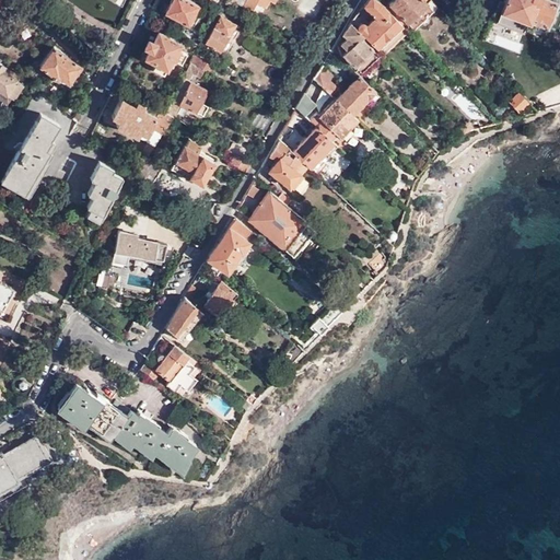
[(171,0),(165,11),(188,24),(199,4),(191,0),(171,0)]
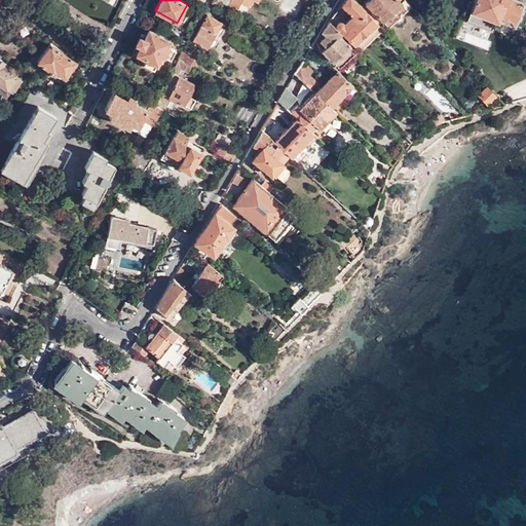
[(231,0),(229,6),(236,10),(241,2),(246,4),(248,0),(255,0),(256,0),(255,0),(231,0)]
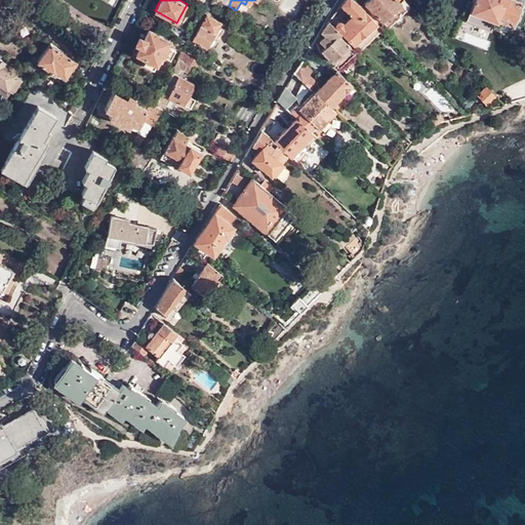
[(376,51),(372,46),(365,39),(377,27),(375,24),(358,7),(351,0),(342,0),(339,4),(350,14),(345,19),(338,13),(335,16),(332,13),(328,21),(345,37),(368,59),(376,51)]
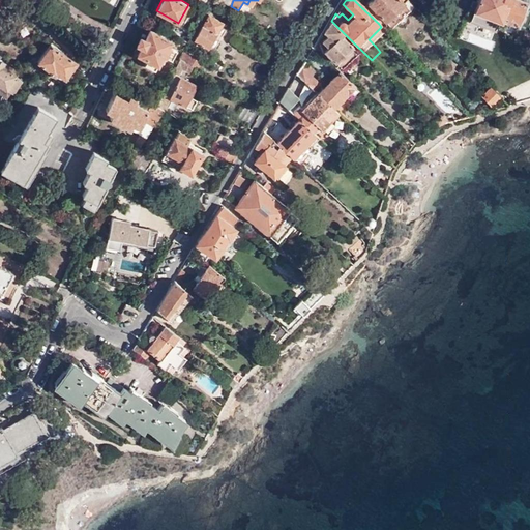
[(403,2),(404,0),(369,0),(361,7),(379,24),(383,21),(389,28),(409,8),(403,2)]
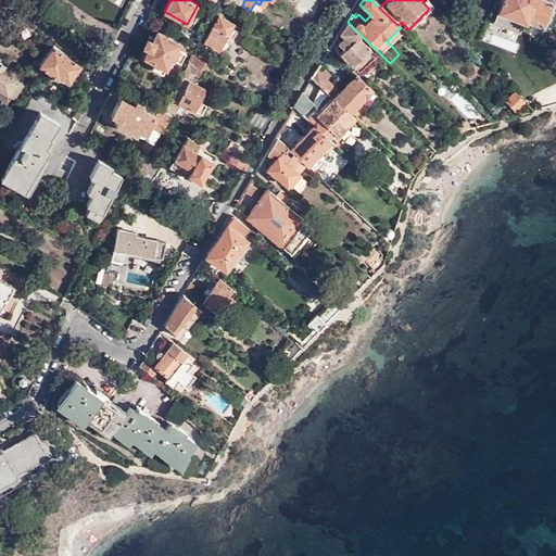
[(501,0),(493,21),(519,30),(523,20),(530,0),(501,0)]
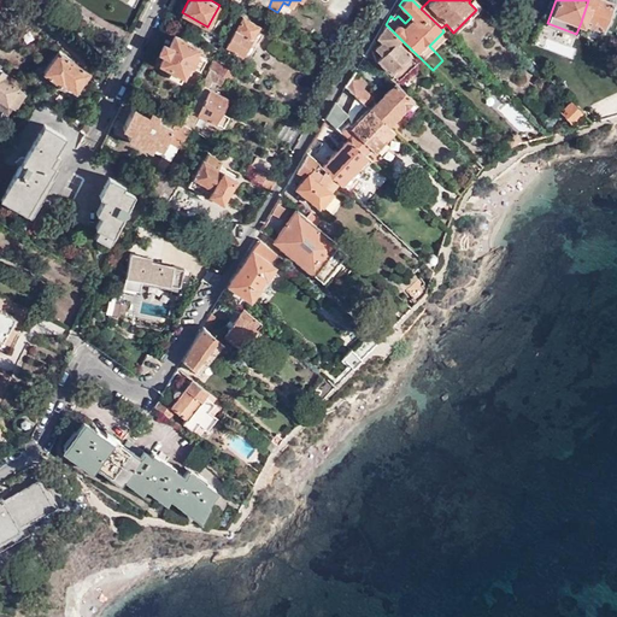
[(588,0),(581,22),(582,22),(601,30),(601,29),(616,35),(616,33),(616,6),(612,5),(613,3),(607,0),(588,0)]
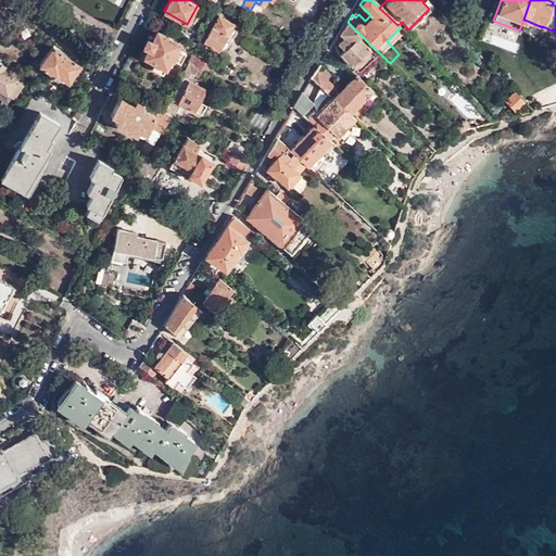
[(198,4),(187,24),(192,26),(202,7),(198,4)]
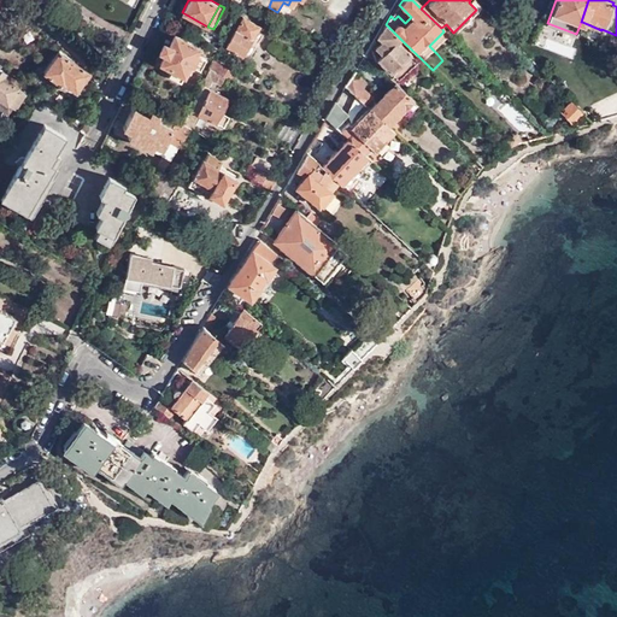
[(259,27),(241,17),(225,45),(228,46),(225,51),(233,54),(235,51),(242,54),(259,27)]
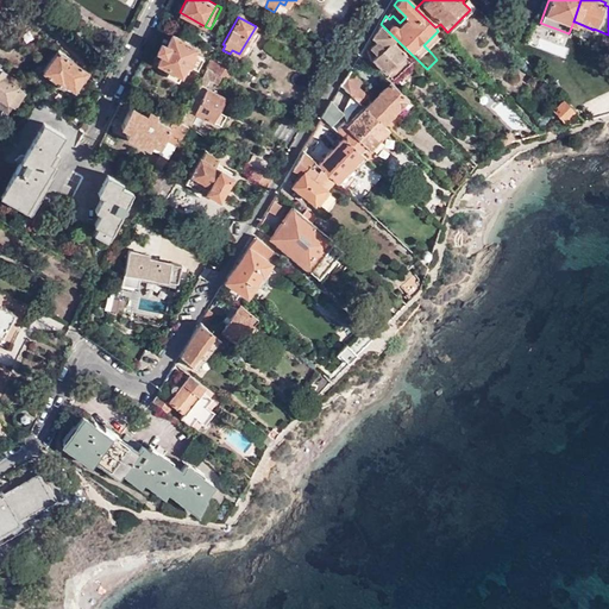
[(397,45),(400,43),(381,24),(371,36),(376,41),(372,45),(368,43),(359,54),(370,64),(372,61),(393,80),(412,60),(397,45)]
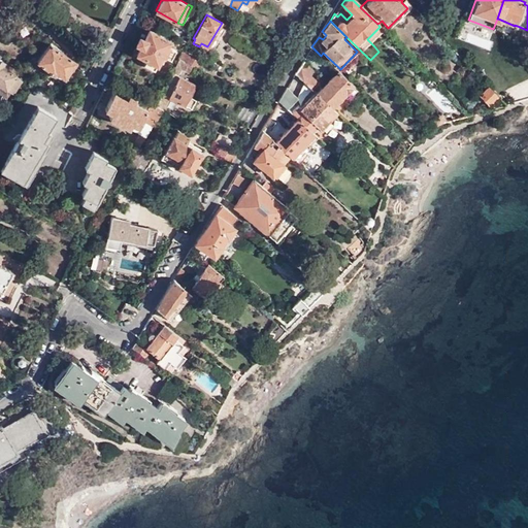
[(283,39),(291,26),(284,22),(275,34),(283,39)]
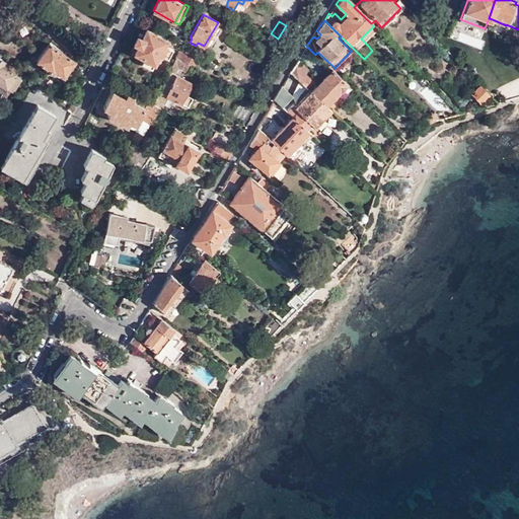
[(368,46),(380,33),(373,26),(361,39),(368,46)]
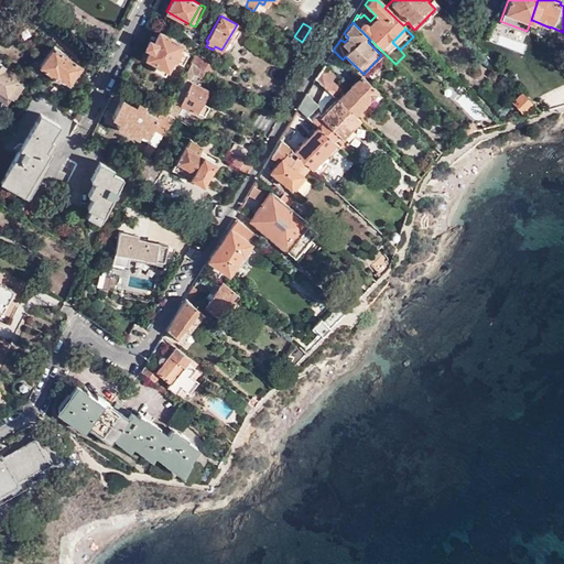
[(192,30),(187,39),(199,45),(204,38),(192,30)]
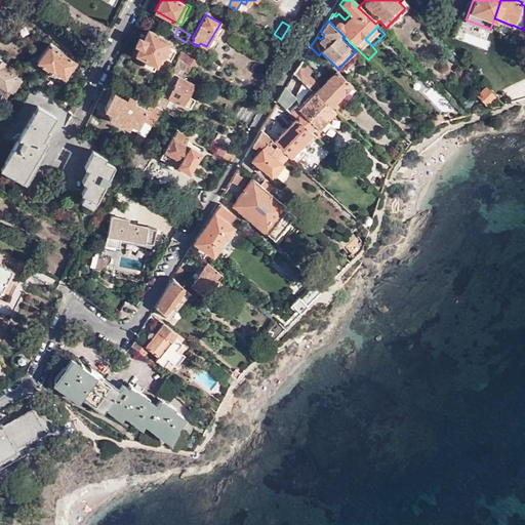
[(167,46),(170,40),(149,30),(144,38),(139,36),(136,41),(140,44),(136,52),(146,57),(144,63),(154,69),(157,64),(158,64),(162,54),(169,58),(174,49),(167,46)]
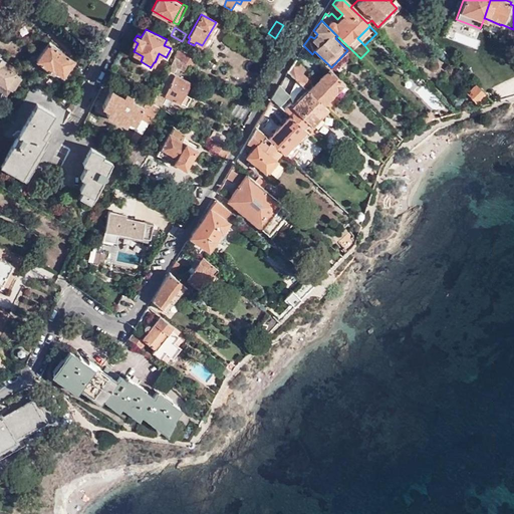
[(73,60),(50,42),(37,59),(53,72),(54,70),(64,77),(71,68),(68,66),(73,60)]
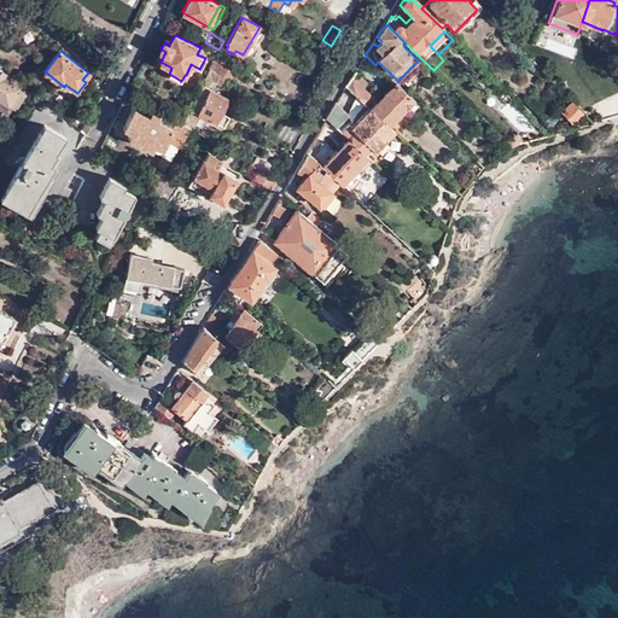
[(215,62),(211,69),(220,74),(223,66),(215,62)]
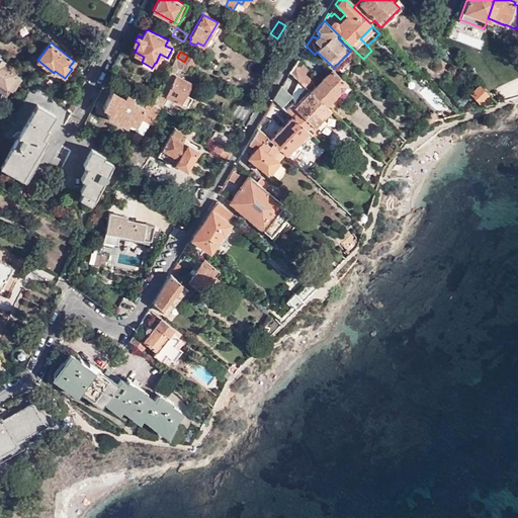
[(187,56),(184,62),(189,65),(196,69),(200,63),(187,56)]
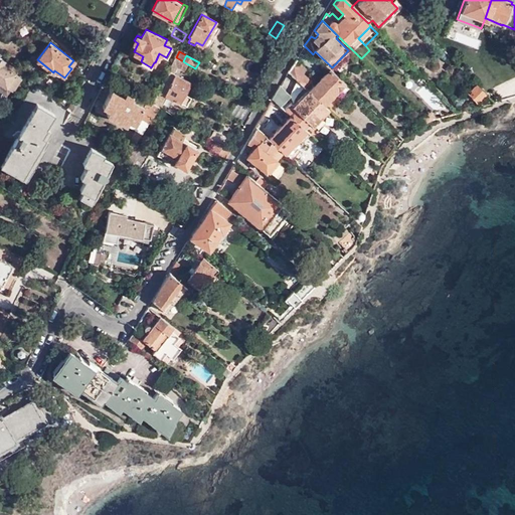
[(157,91),(172,98),(181,103),(185,94),(191,82),(173,73),(177,65),(185,69),(188,64),(183,61),(176,57),(175,56),(157,91)]
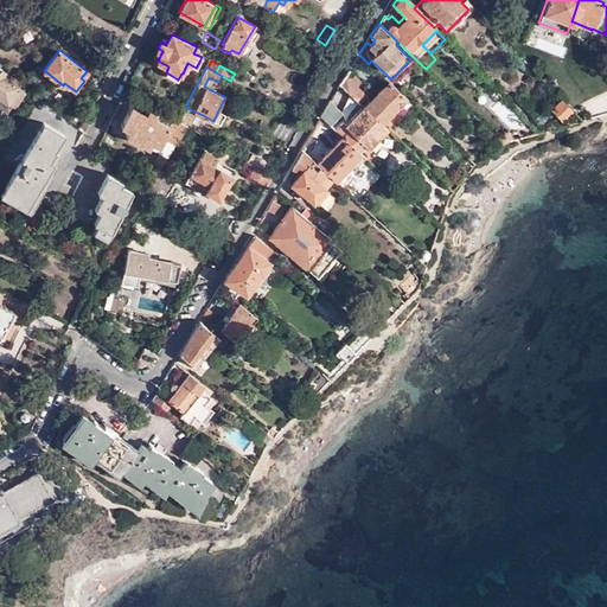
[(10,75),(0,68),(0,103),(8,109),(12,103),(17,107),(26,91),(19,87),(24,80),(12,72),(10,75)]
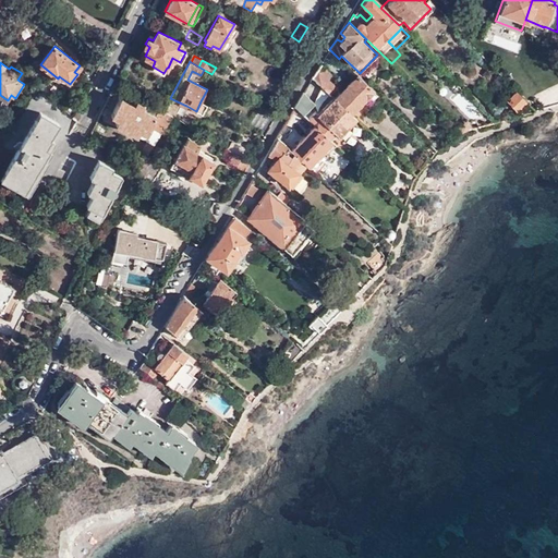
[(311,77),(329,94),(335,88),(325,79),(329,74),(319,64),(311,77)]
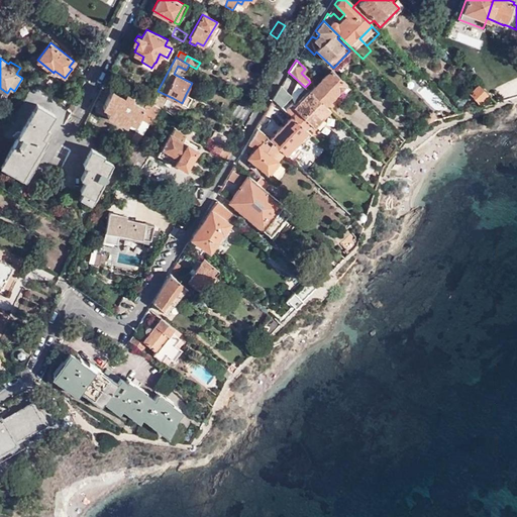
[(309,91),(327,108),(339,95),(336,91),(344,83),(337,76),(330,69),(309,91)]
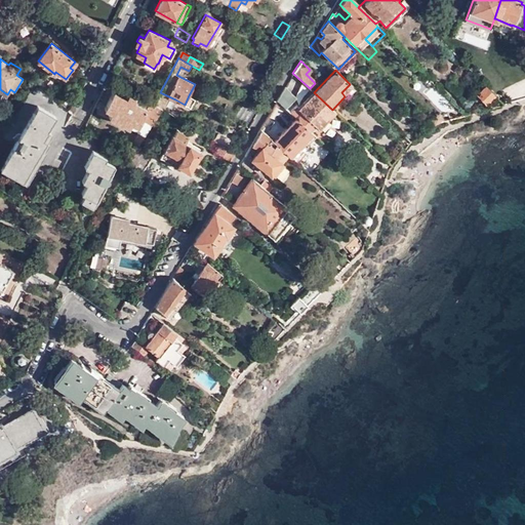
[(487,102),(496,94),(481,78),(478,81),(484,87),(479,92),(487,102)]
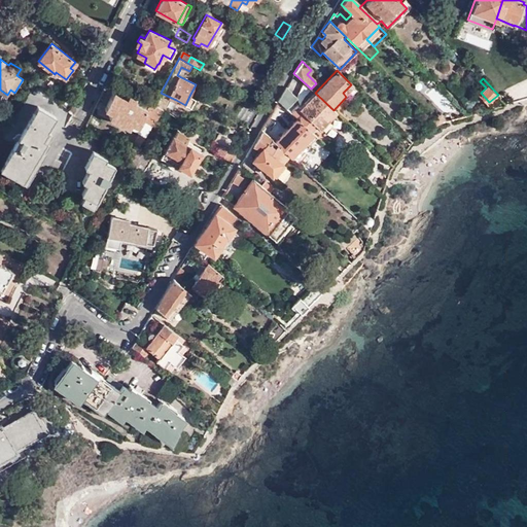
[(347,98),(356,89),(351,84),(343,93),(346,97),(347,98)]
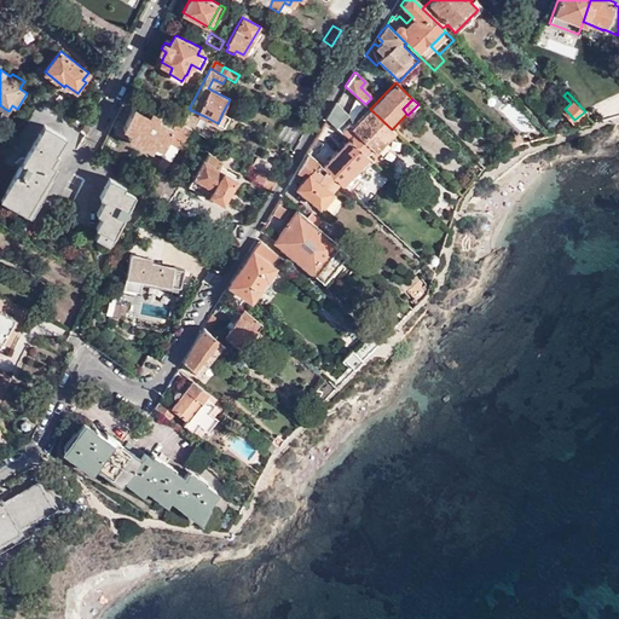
[(327,119),(335,127),(347,114),(335,103),(327,119)]
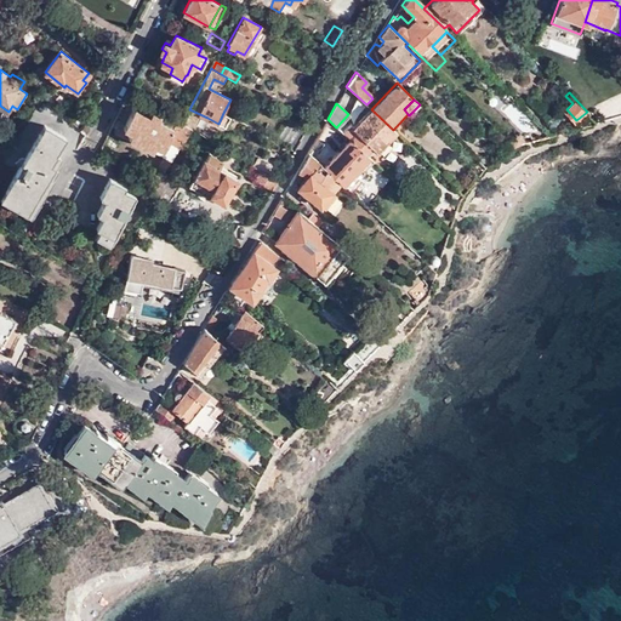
[(181,126),(166,119),(163,124),(158,121),(160,118),(152,113),(149,117),(135,109),(125,129),(132,134),(129,138),(152,151),(155,146),(163,151),(165,144),(177,152),(192,127),(183,123),(181,126)]
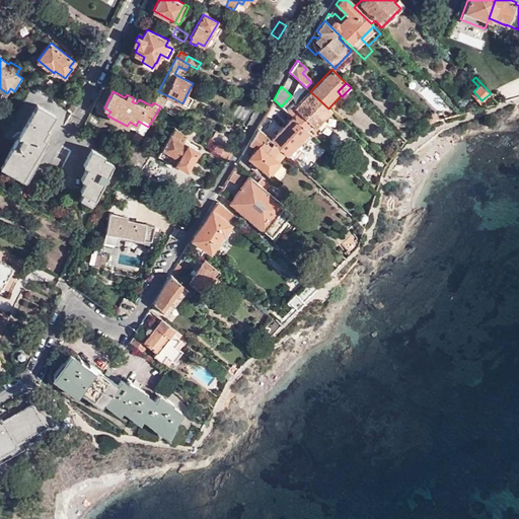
[(158,91),(155,97),(166,103),(170,103),(172,102),(173,98),(158,91)]
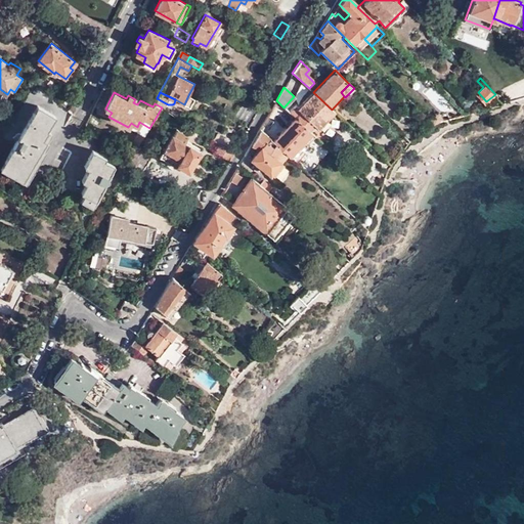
[(295,118),(308,130),(313,124),(316,128),(325,119),(323,117),(332,110),(313,92),(298,108),(296,106),(290,113),(295,118)]
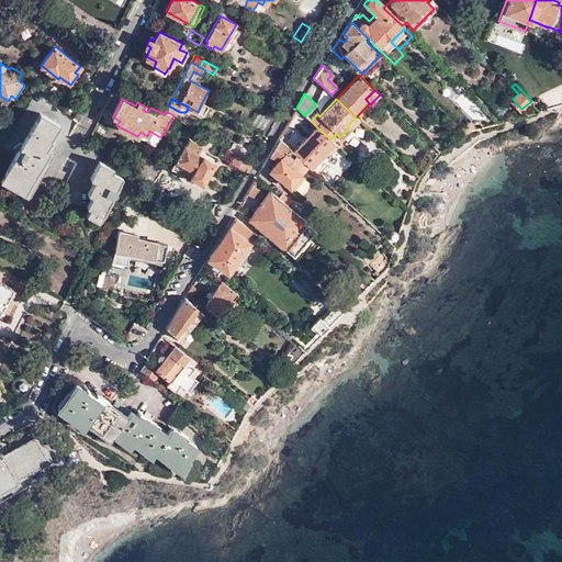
[(202,102),(198,112),(204,115),(210,107),(202,102)]
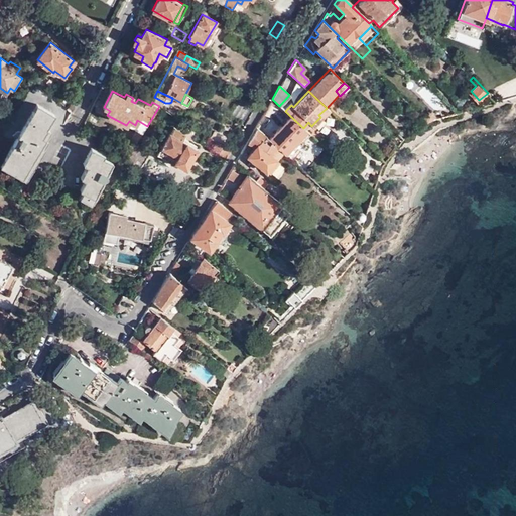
[(41,137),(46,129),(45,129),(53,115),(35,105),(1,166),(23,179),(45,139),(41,137)]
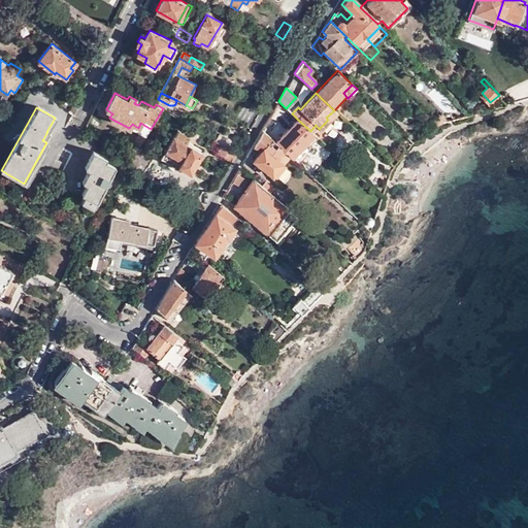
[(441,111),(432,119),(437,124),(441,121),(447,119),(441,111)]
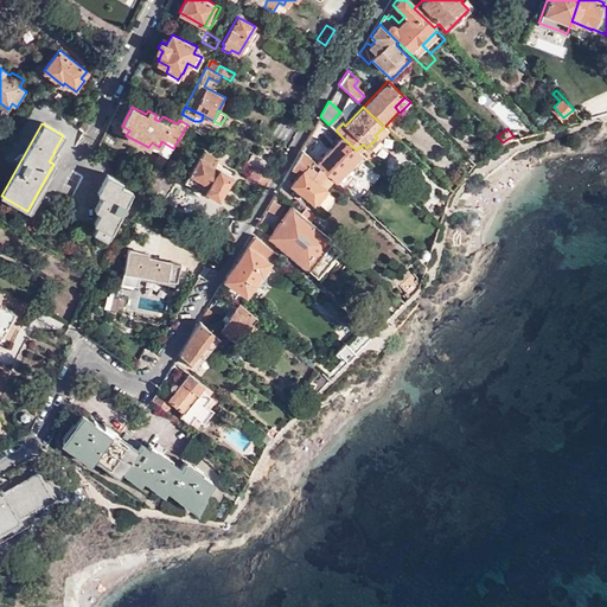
[(315,141),(310,135),(301,148),(307,154),(315,141)]
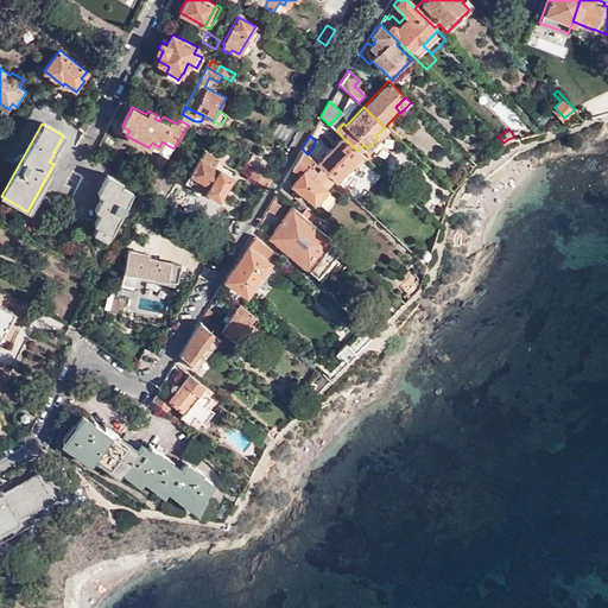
[(333,178),(336,181),(352,164),(355,168),(366,158),(358,151),(342,137),(317,163),(329,175),(333,178)]
